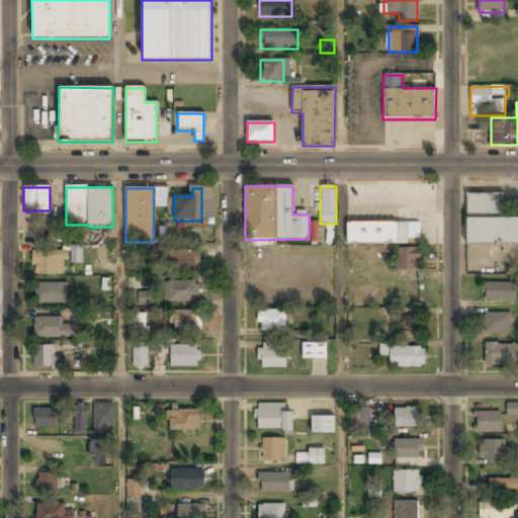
[(465,246),(517,246),(517,219),(501,219),(501,194),(465,194),(465,246)]
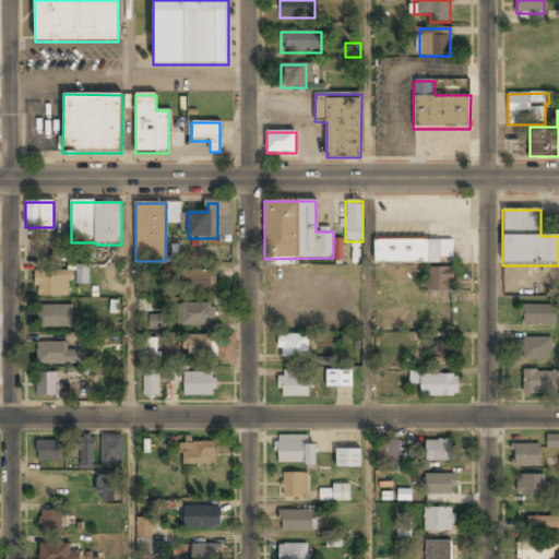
[(342,260),(343,238),(335,238),(334,260),(342,260)]
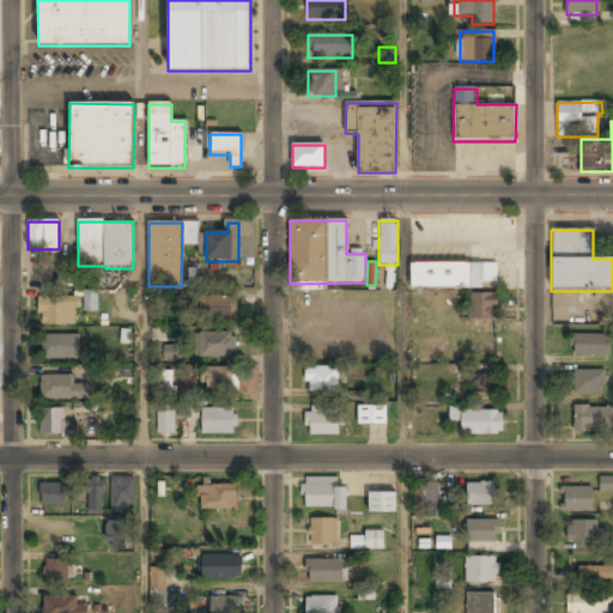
[(497,290),(497,263),(411,263),(411,289),(497,290)]
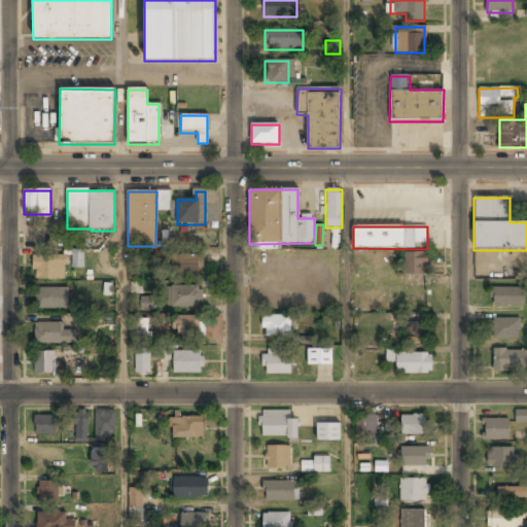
[(72,267),(83,266),(83,249),(72,249),(72,267)]
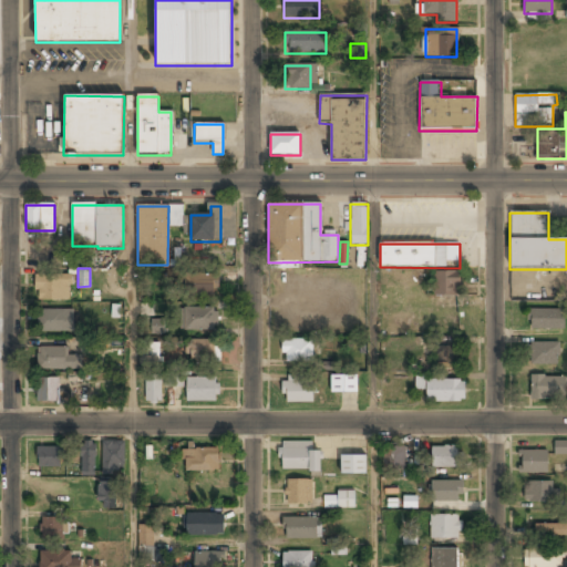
[(433,271),(433,297),(462,297),(462,271),(433,271)]
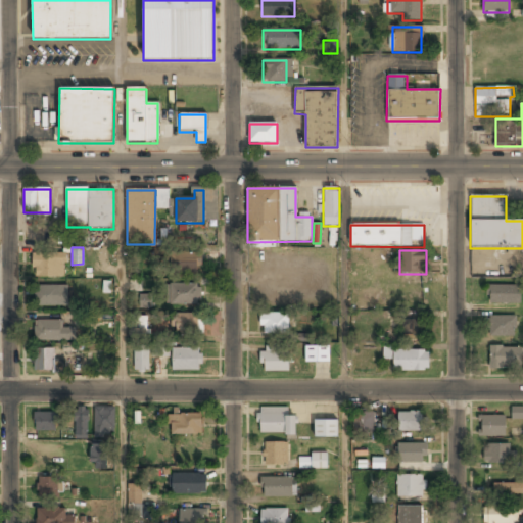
[(172,274),(201,274),(201,251),(172,251),(172,274)]
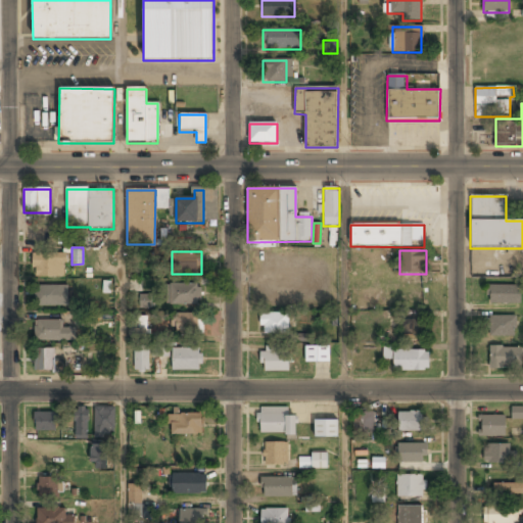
[(33,277),(56,277),(56,254),(33,254),(33,277)]
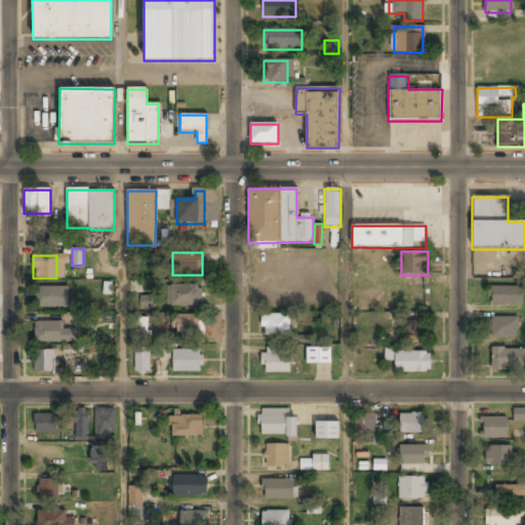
[(201,285),(168,285),(168,307),(201,307),(201,285)]
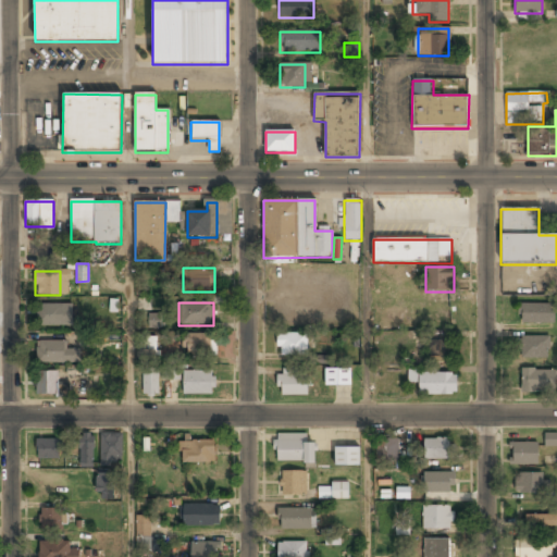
[(37,305),(36,326),(73,326),(73,306),(37,305)]
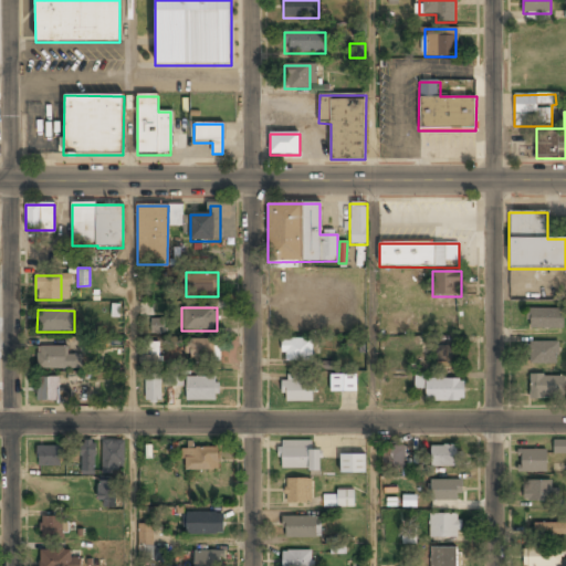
[(527,310),(527,329),(564,329),(564,310),(527,310)]
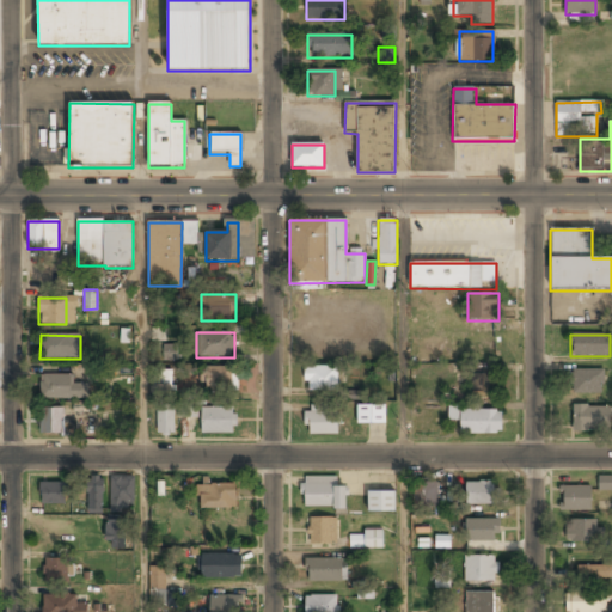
[(177,344),(163,344),(163,360),(177,360),(177,344)]
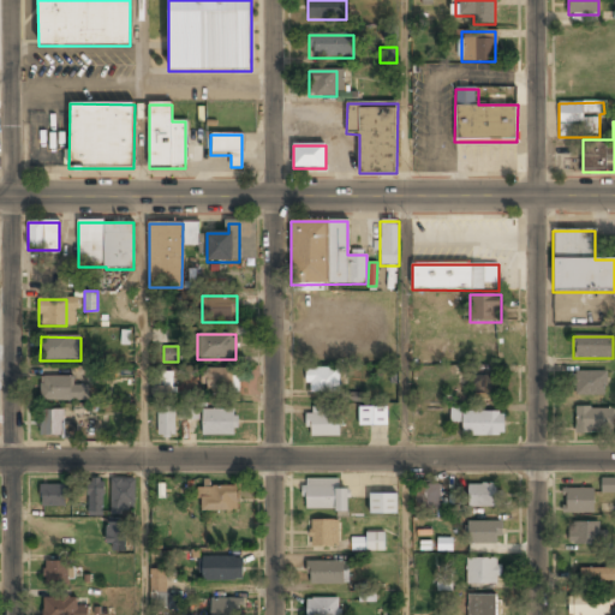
[(111,366),(88,366),(88,382),(112,381),(111,366)]
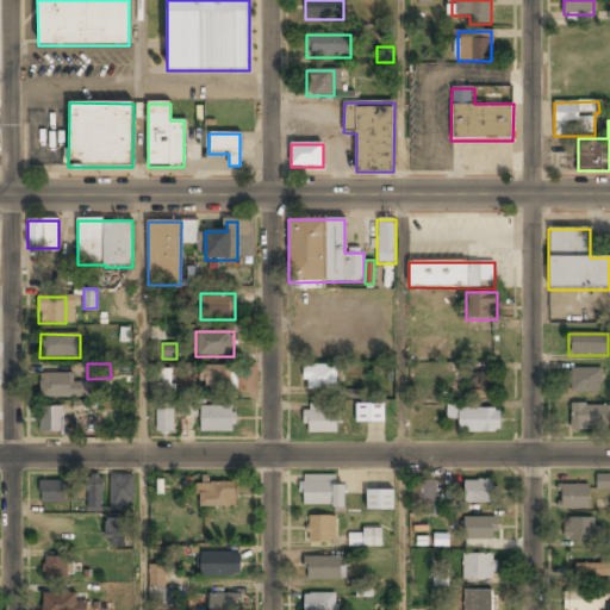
[(232,391),(232,366),(200,366),(200,391),(232,391)]
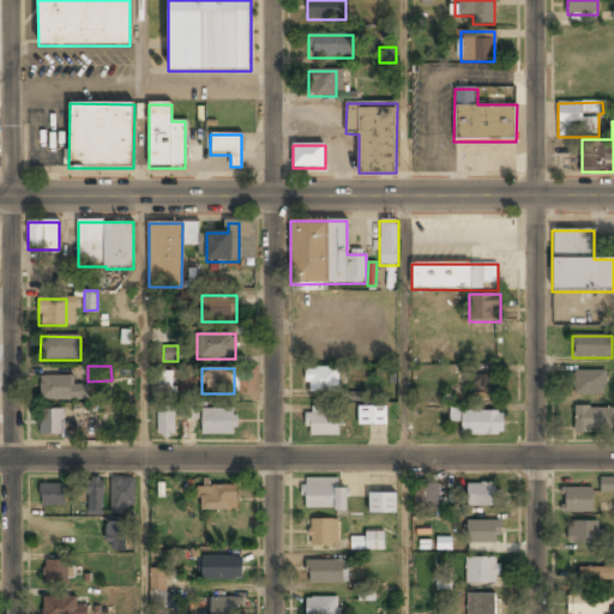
[(306,368),(306,392),(338,392),(338,368),(306,368)]
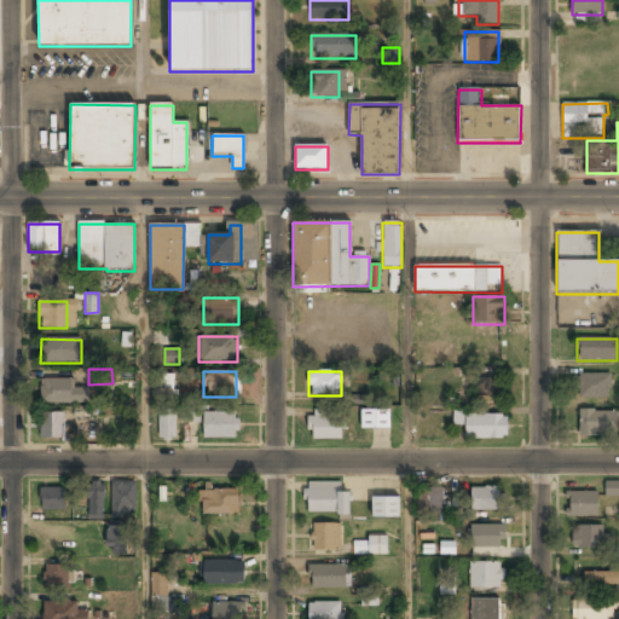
[(166,400),(173,400),(174,375),(158,374),(157,392),(166,392),(166,400)]
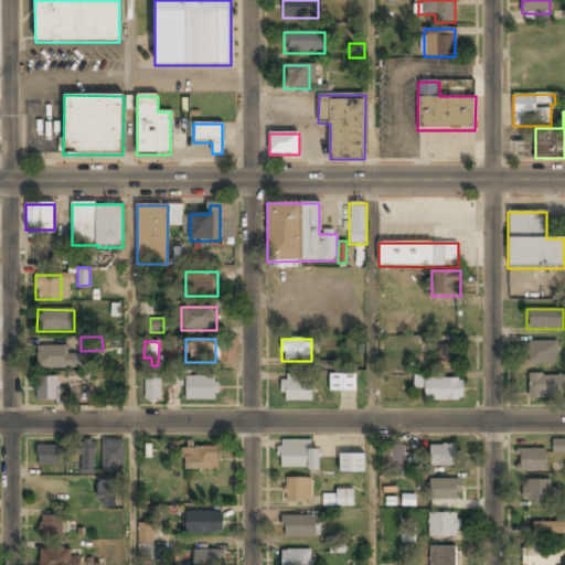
[(557,364),(557,342),(528,342),(528,364),(557,364)]
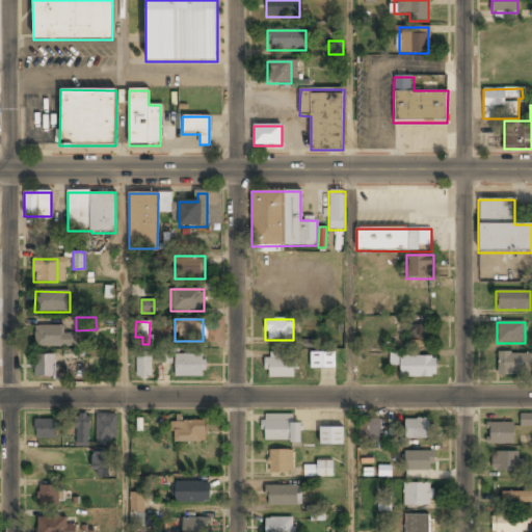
[(428,326),(409,326),(409,346),(428,346),(428,326)]
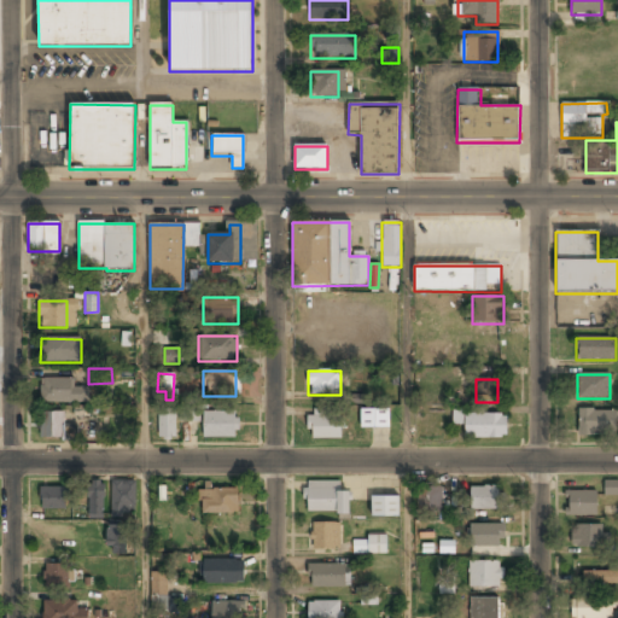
[(40,404),(86,404),(86,390),(74,390),(74,380),(40,380),(40,404)]
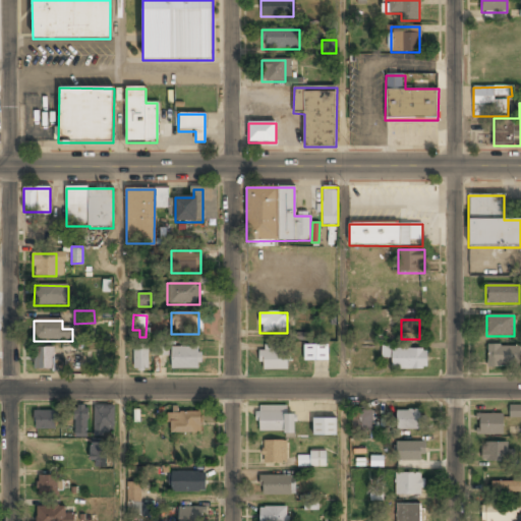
[(168,355),(168,342),(151,342),(151,355),(168,355)]
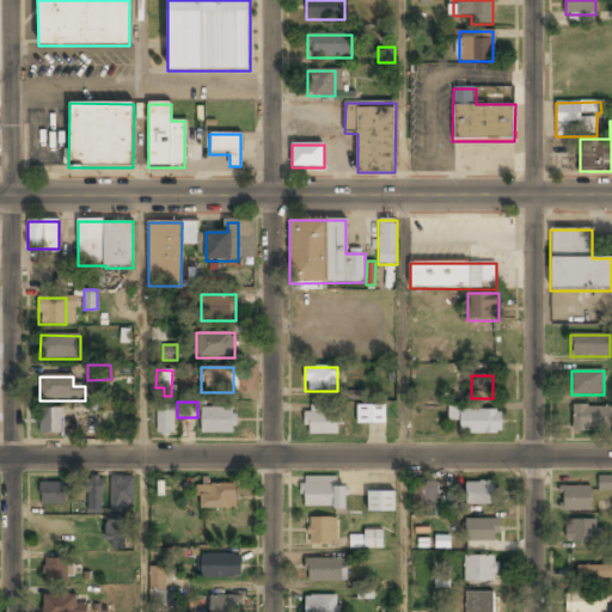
[(357,423),(386,423),(386,405),(357,405),(357,423)]
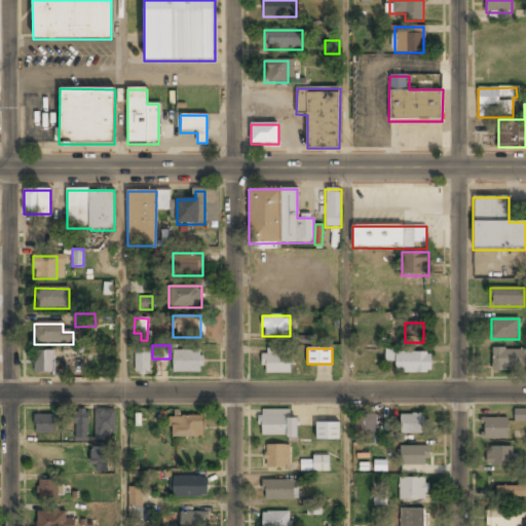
[(491,371),(524,371),(524,349),(491,349),(491,371)]
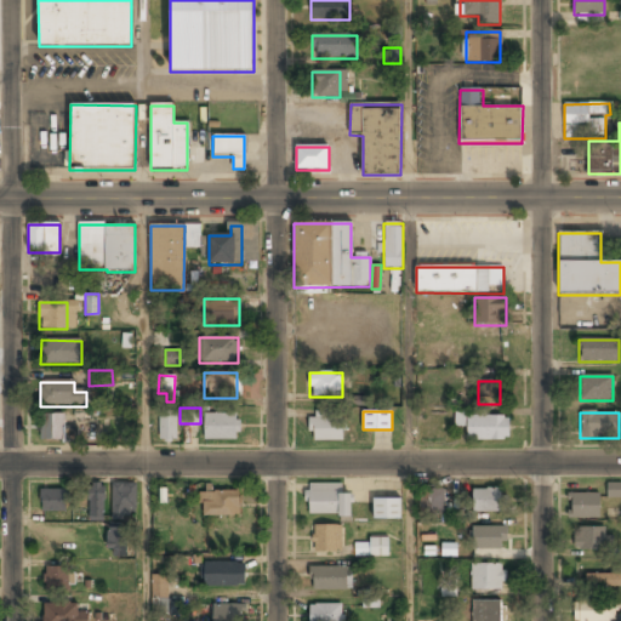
[(63,414),(39,414),(39,442),(72,442),(72,429),(63,429),(63,414)]
